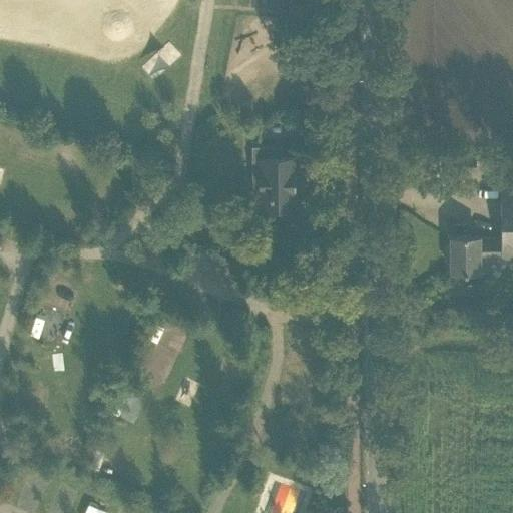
[(169,41),(142,64),(153,77),(180,54),(169,41)]
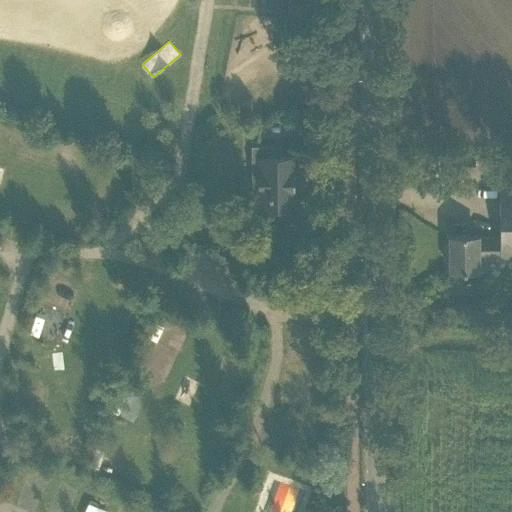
[(291,156),(273,156),(273,145),(251,146),(251,167),(260,167),(261,196),(251,196),(251,218),(274,217),(274,207),(292,206),(292,187),(293,187),(293,173),(292,173),(291,156)]
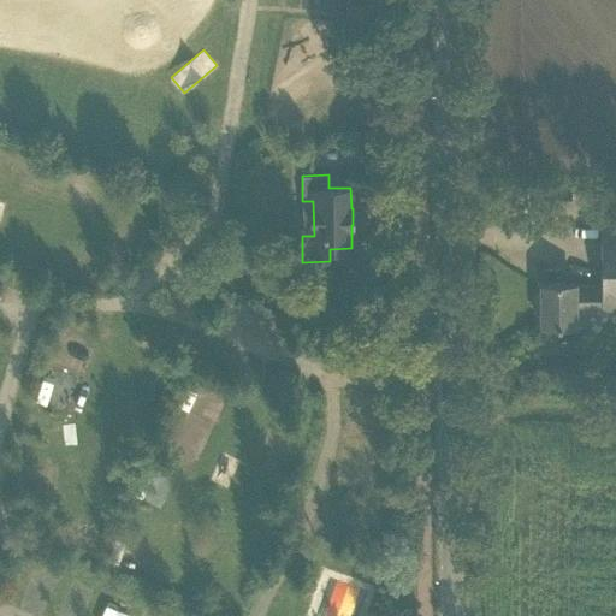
[(600,314),(615,313),(615,220),(600,221),(600,290),(574,291),(574,282),(540,283),(542,326),(574,326),(574,311),(600,311),(600,314)]
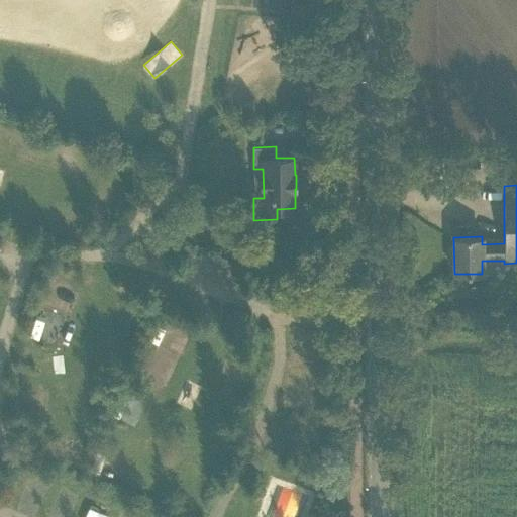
[(160,322),(152,337),(169,344),(176,330),(160,322)]
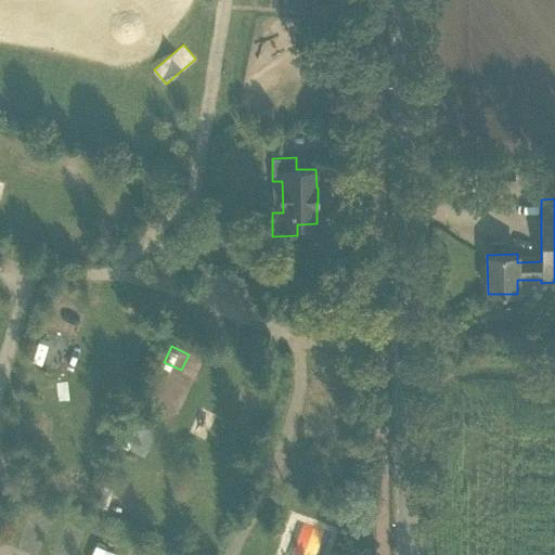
[(157,374),(151,391),(179,402),(185,384),(157,374)]
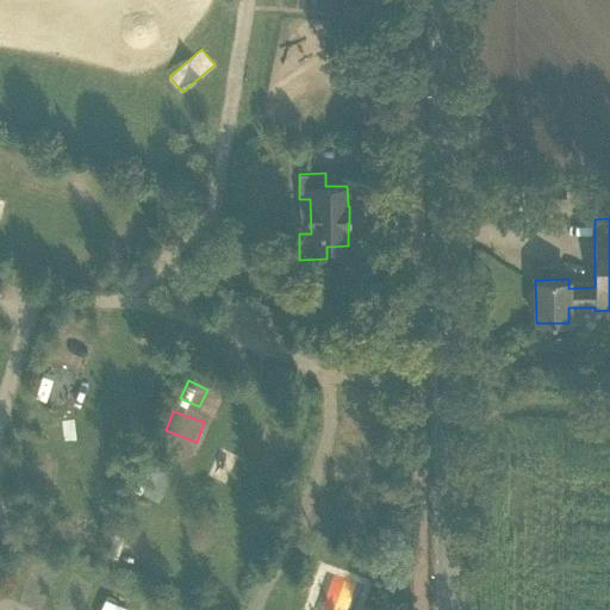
[(111,548),(142,560),(151,536),(120,524),(111,548)]
